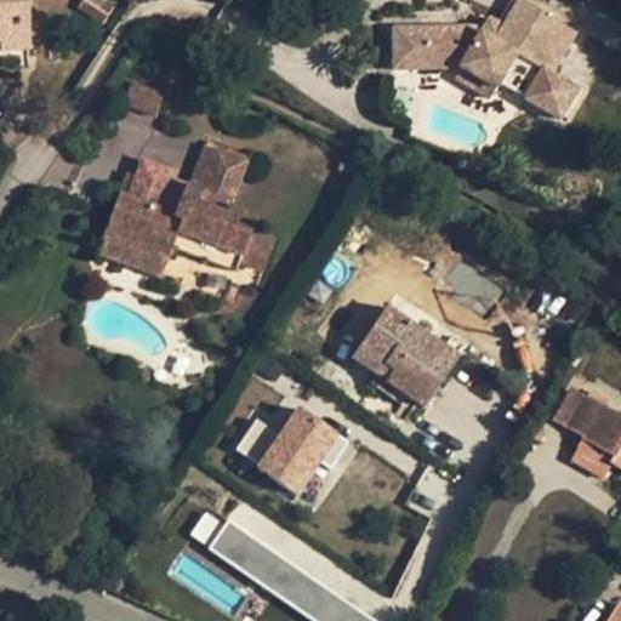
[(0,0),(0,60),(28,58),(24,0),(0,0)]
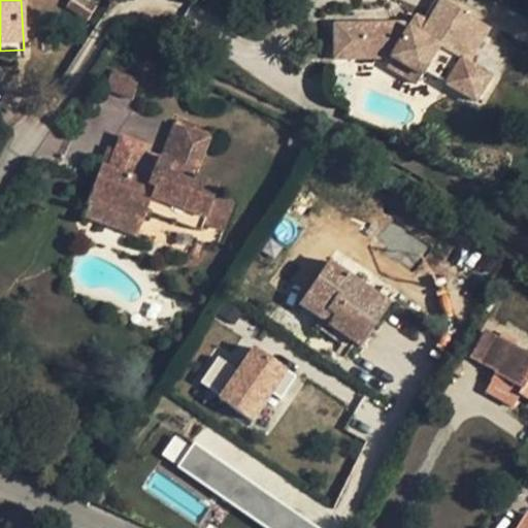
[(96,8),(84,0),(70,0),(66,6),(88,21),(96,8)]
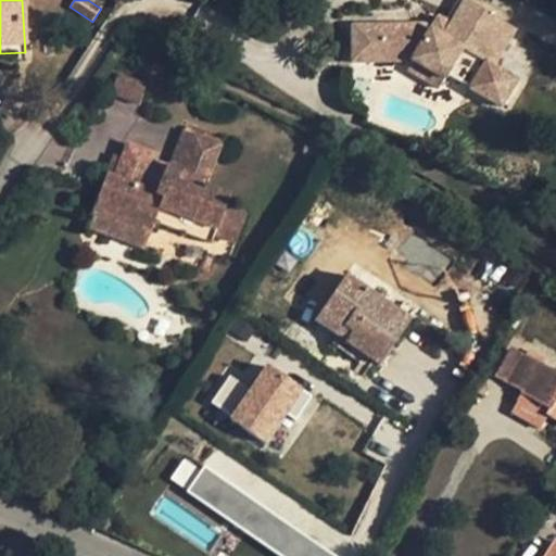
[(502,109),(519,81),(495,66),(516,29),(468,0),(466,0),(444,37),(424,25),(354,26),(353,63),(413,62),(414,61),(445,80),(449,75),(502,109)]
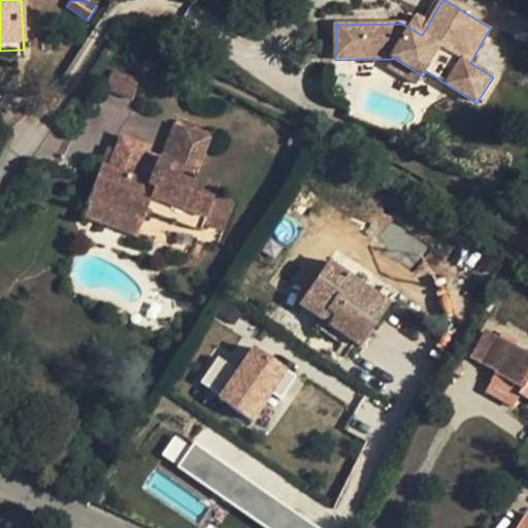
[(423,76),(393,58),(392,59),(387,67),(418,86),(423,76)]
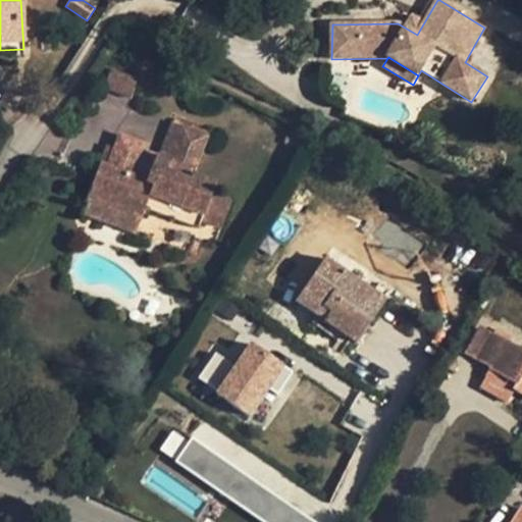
[(136,81),(110,71),(104,89),(132,99),(132,98),(136,82),(136,81)]
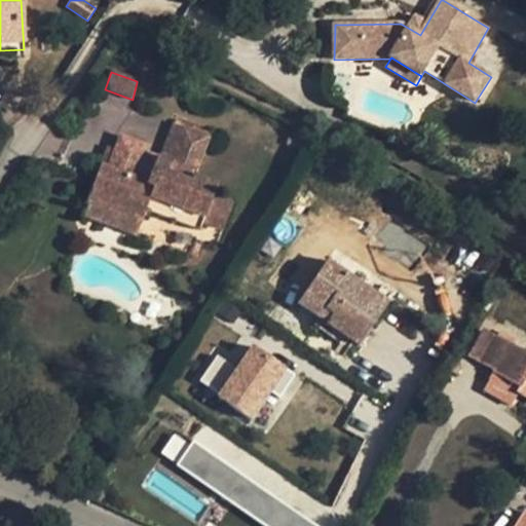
[(146,152),(148,148),(120,138),(109,168),(100,164),(88,198),(144,219),(147,211),(199,230),(202,223),(223,231),(232,204),(213,197),(217,186),(193,177),(209,138),(174,123),(160,157),(157,156),(153,164),(143,161),(146,152)]
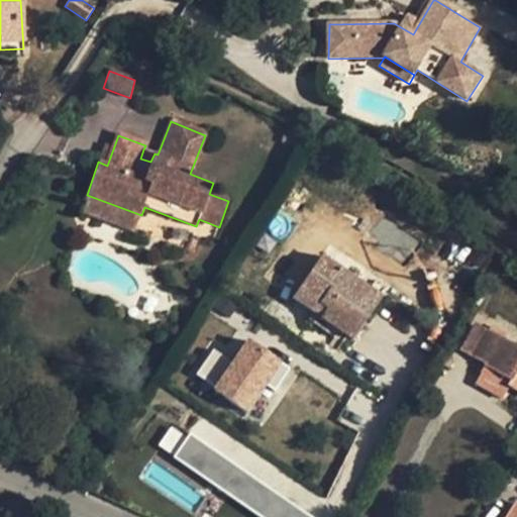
[(143,149),(140,159),(150,162),(154,153),(143,149)]
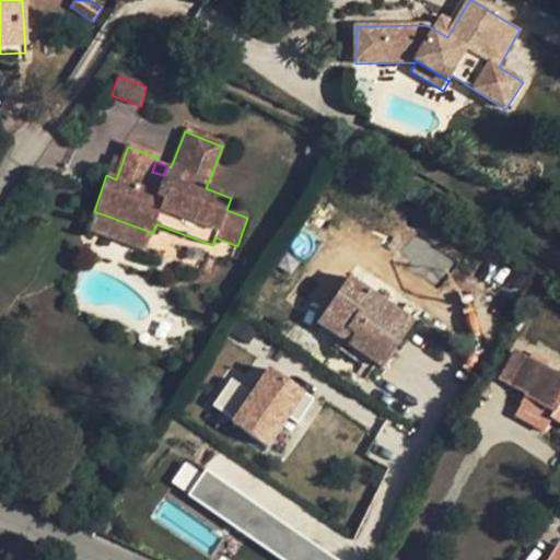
[(153,233),(94,211),(86,230),(147,252),(153,233)]
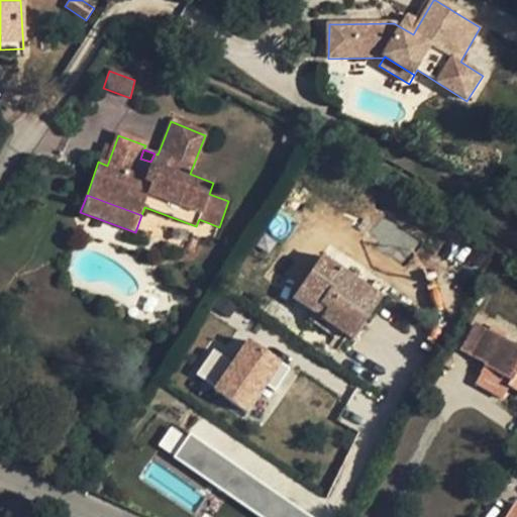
[(382,298),(321,256),(298,290),(326,310),(321,318),(353,339),(382,298)]
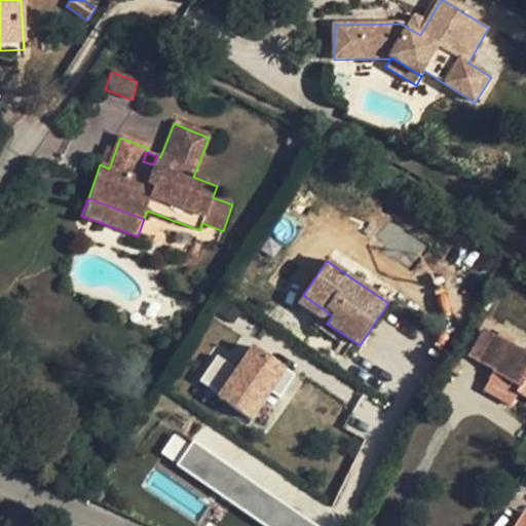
[(332,315),(303,295),(298,303),(327,324),(332,315)]
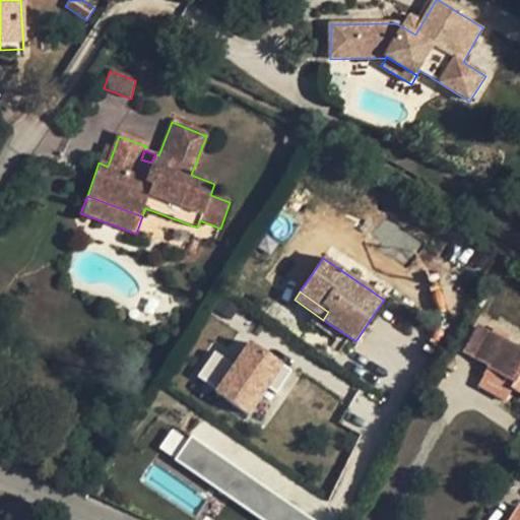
[(490,333),(479,327),(465,352),(475,358),(490,333)]
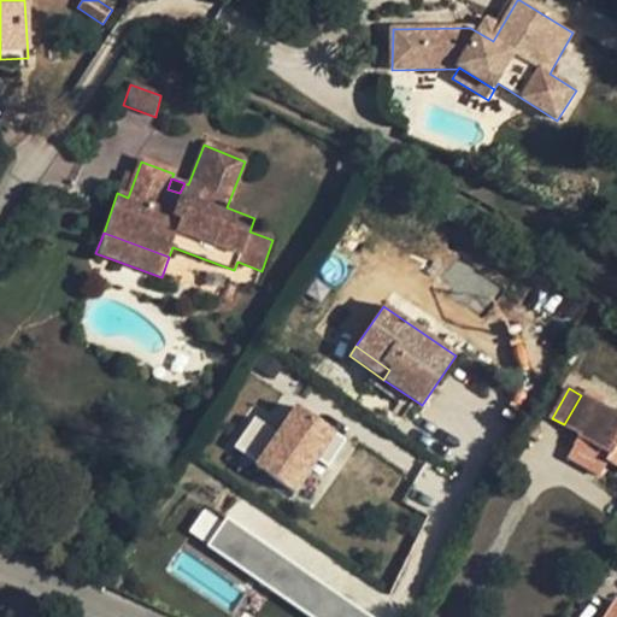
[(616,466),(616,415),(582,397),(565,425),(581,435),(568,459),(600,477),(609,462),(616,466)]
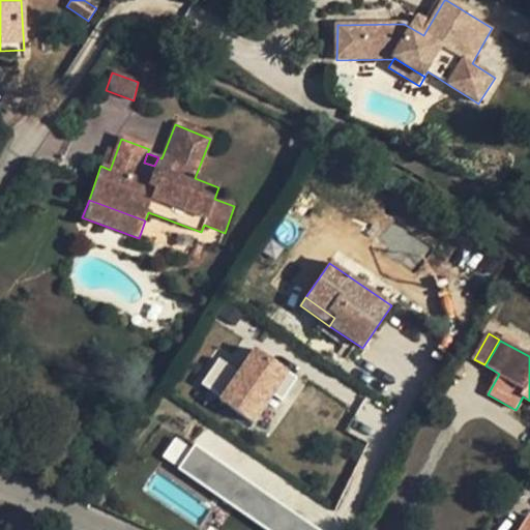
[(237,372),(216,359),(200,384),(221,399),(218,402),(252,422),(269,393),(280,401),(295,376),(252,349),(237,372)]
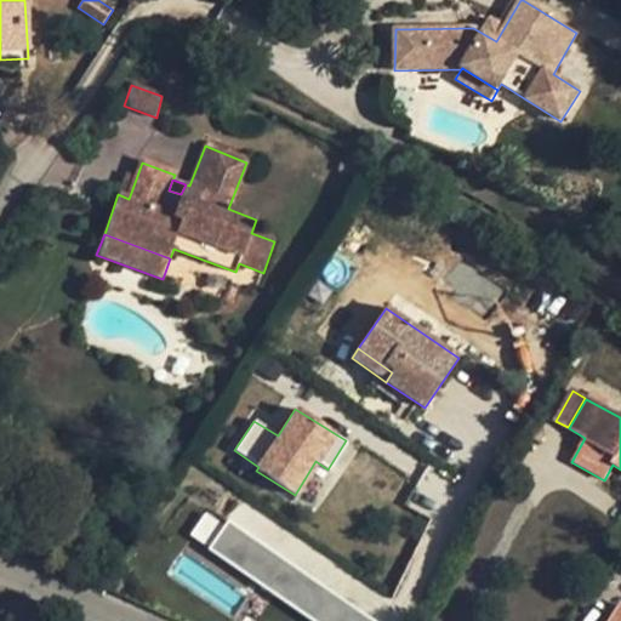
[(206,548),(226,520),(210,510),(184,548),(263,602),(271,591),(206,548)]
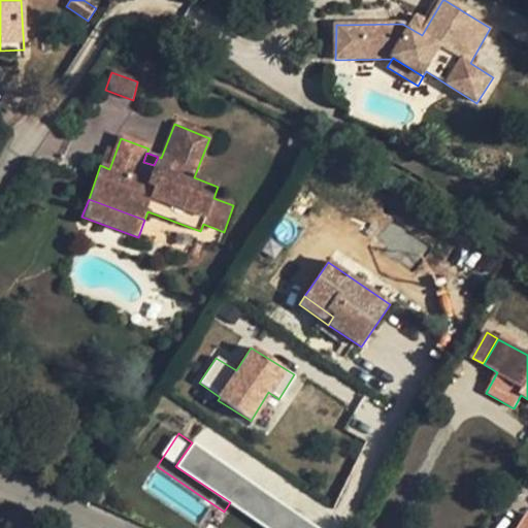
[(319,527),(320,527),(192,442),(175,466),(268,527),(319,527)]
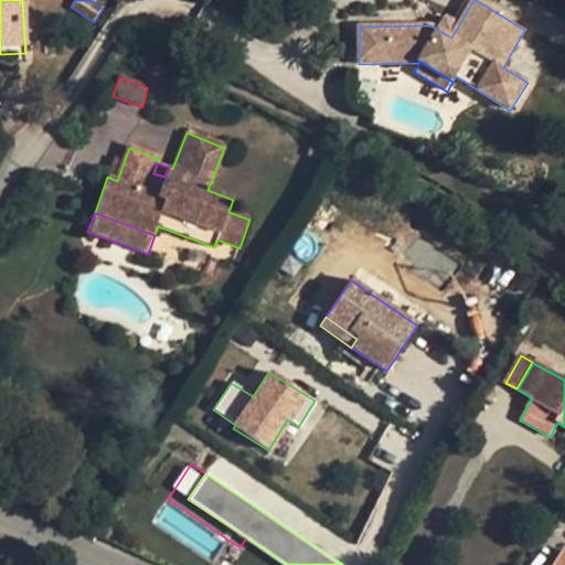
[(564,564),(564,551),(563,550),(553,564),(564,564)]
